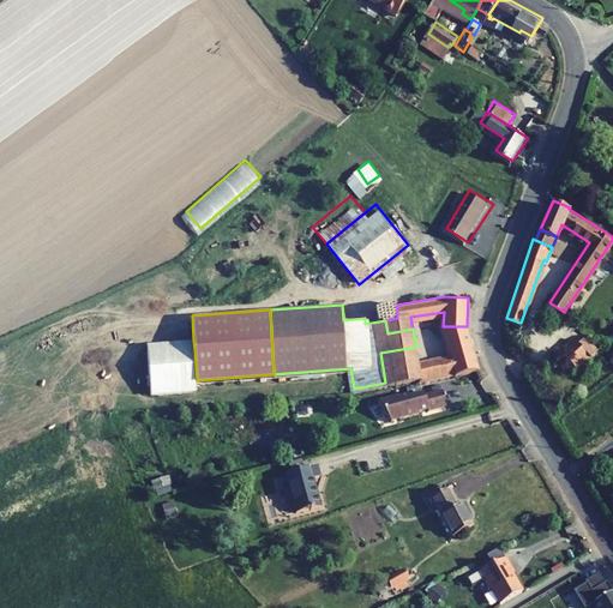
[(505,327),(517,330),(521,323),(506,318),(505,327)]
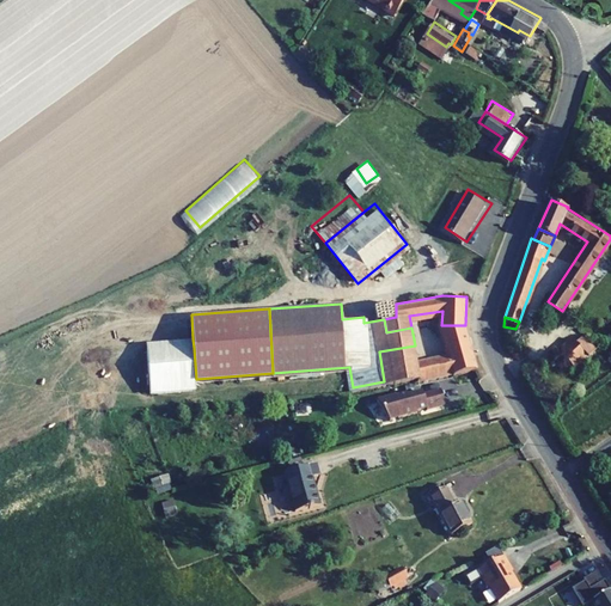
[(447,346),(470,340),(465,325),(441,325),(447,346)]
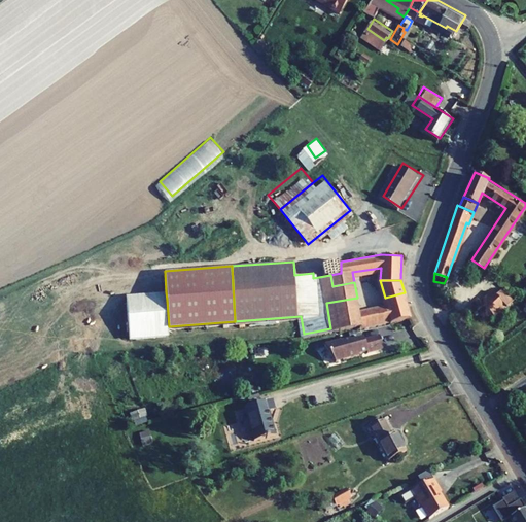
[(506,304),(514,298),(502,285),(496,291),(506,304)]
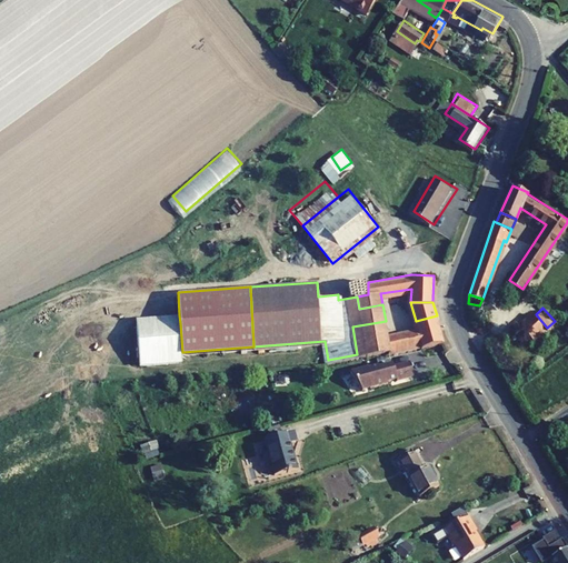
[(518,322),(535,339),(547,328),(536,314),(531,310),(518,322)]
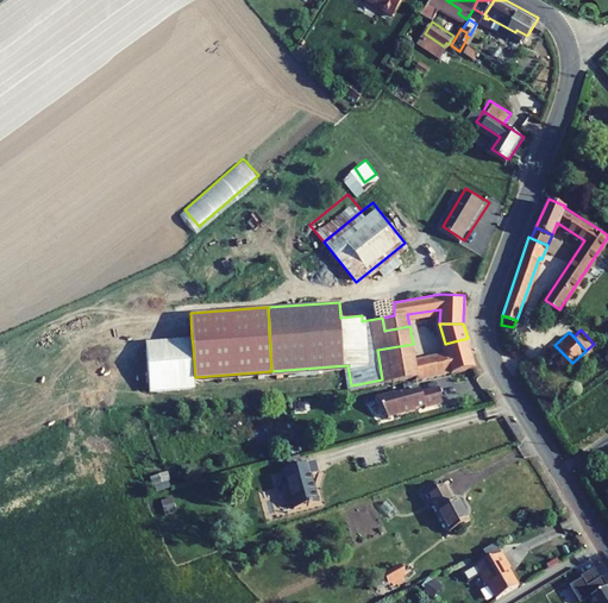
[(192,337),(145,340),(146,350),(193,346),(192,337)]
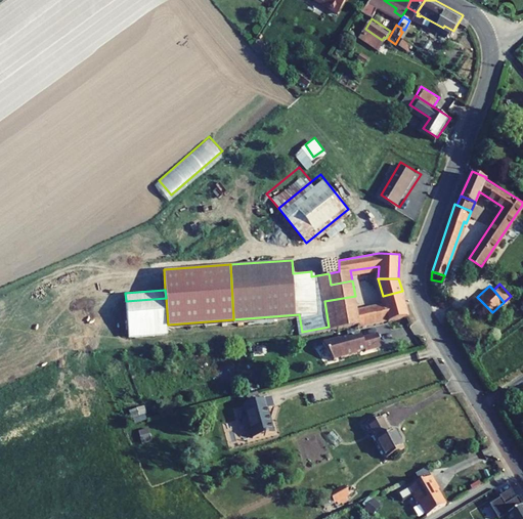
[(402,291),(383,296),(385,301),(356,306),(355,296),(324,301),(329,327),(358,321),(358,323),(388,316),(388,318),(408,313),(402,291)]
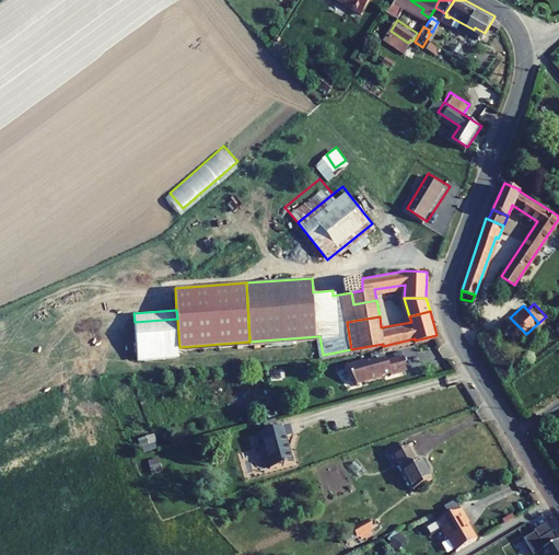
[(135,322),(137,357),(179,354),(177,319),(135,322)]
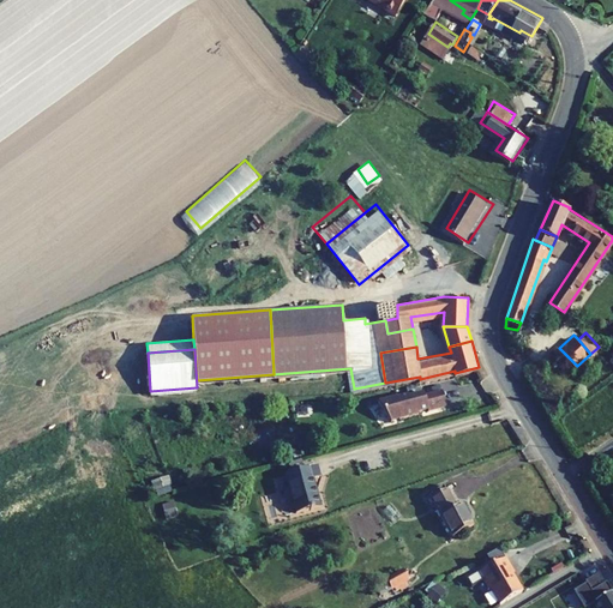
[(379,397),(391,416),(419,409),(419,408),(428,404),(428,407),(448,401),(444,386),(425,392),(424,390),(409,393),(409,391),(398,393),(398,392),(379,397)]
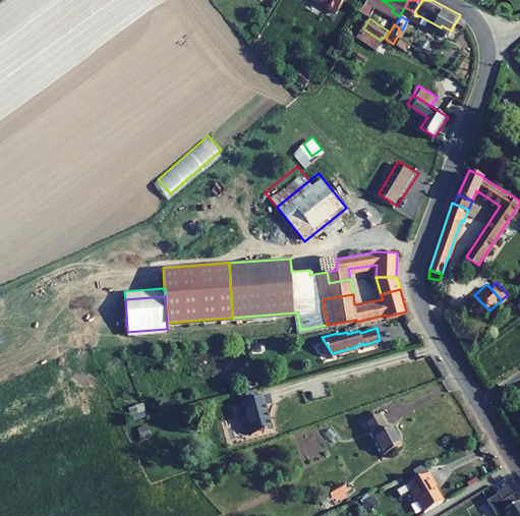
[(235,343),(245,342),(244,334),(234,335),(235,343)]
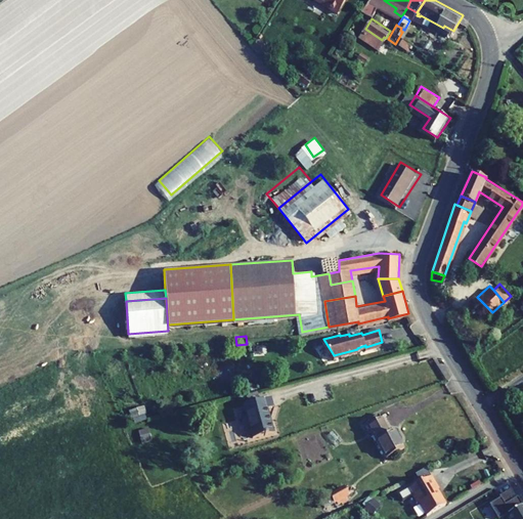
[(244,401),(253,435),(272,429),(266,405),(273,403),(270,393),(244,401)]
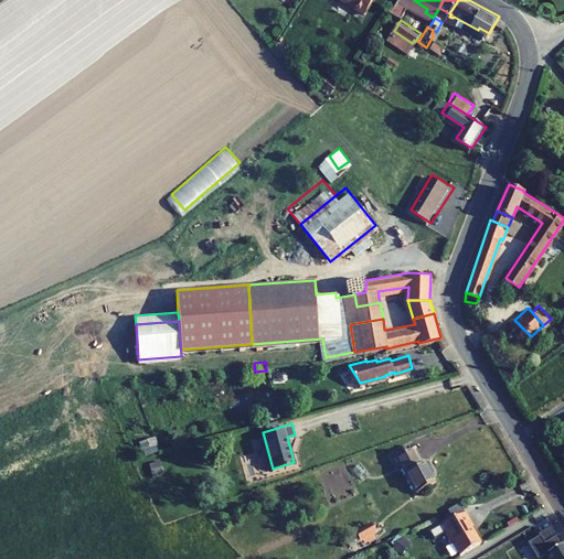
[(139,438),(142,447),(158,441),(156,433),(139,438)]
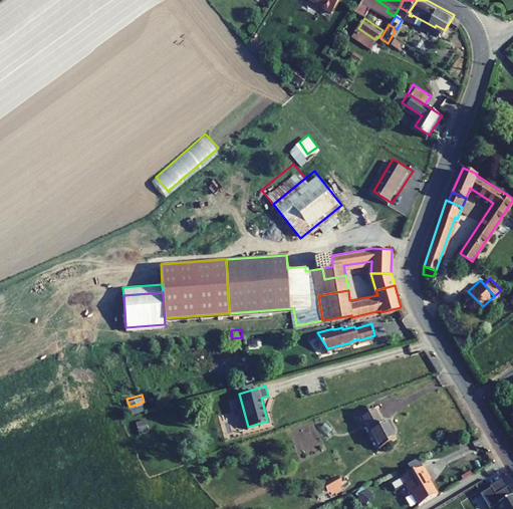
[(361,413),(379,446),(397,436),(387,418),(382,420),(371,403),(361,408),(363,412),(361,413)]
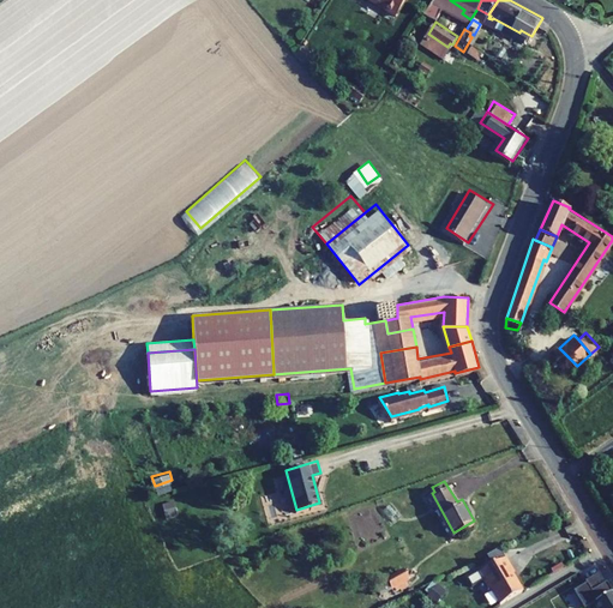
[(506,553),(500,545),(491,551),(494,558),(496,559),(506,553)]
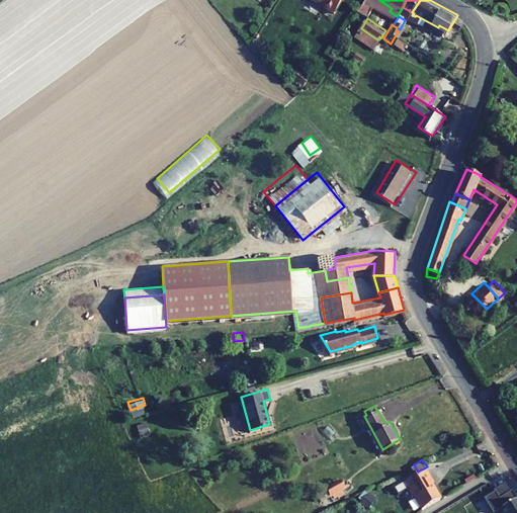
[(434,480),(427,466),(418,472),(417,471),(395,484),(399,491),(408,485),(413,493),(414,492),(423,506),(441,495),(432,482),(434,480)]
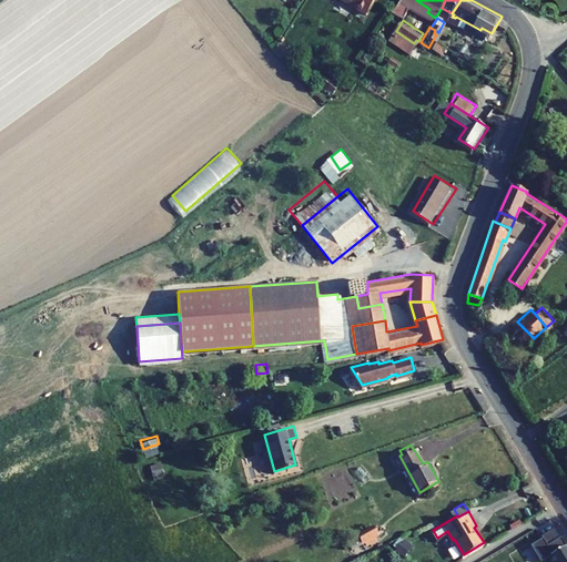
[(365,540),(367,542),(377,537),(375,533),(378,532),(373,522),(360,530),(365,540)]
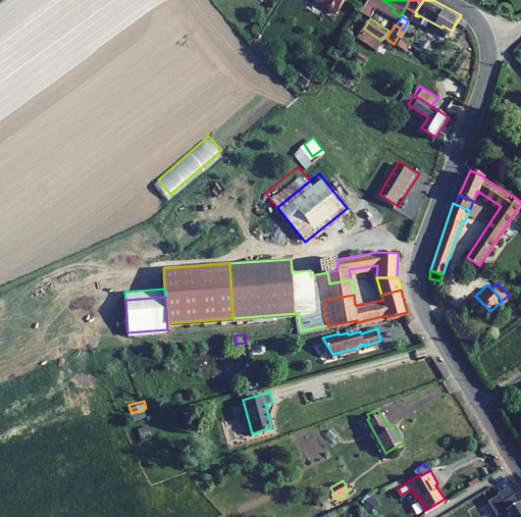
[(319,494),(324,503),(335,497),(330,487),(319,494)]
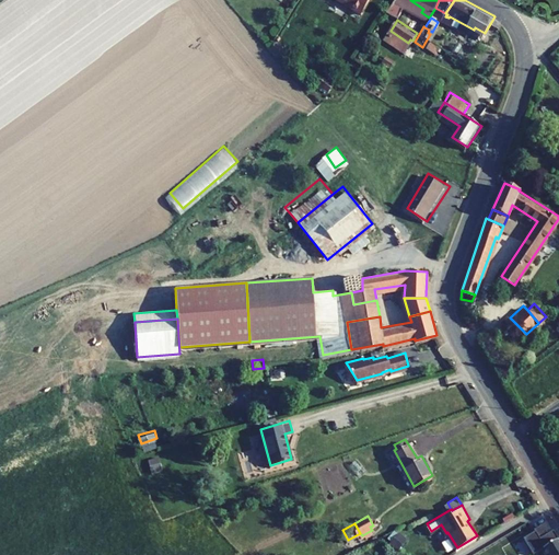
[(558,536),(554,528),(531,541),(531,542),(524,546),(526,550),(516,554),(527,554),(540,547),(546,554),(558,554),(558,536)]
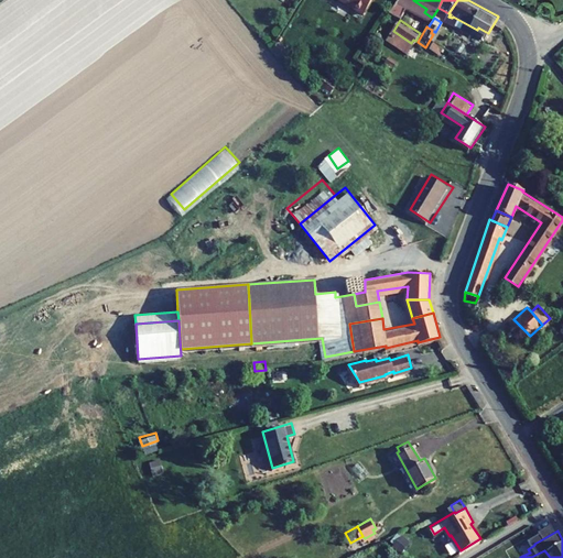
[(393,542),(401,548),(408,539),(401,533),(393,542)]
